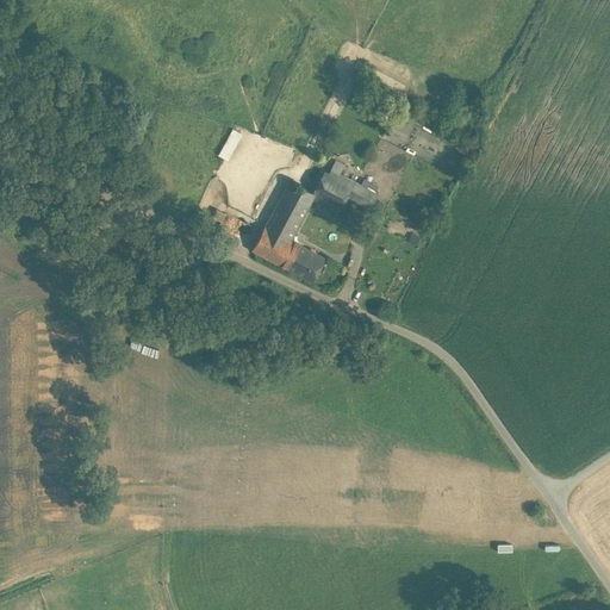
[(232,128),(218,154),(228,160),(242,132),(232,128)]
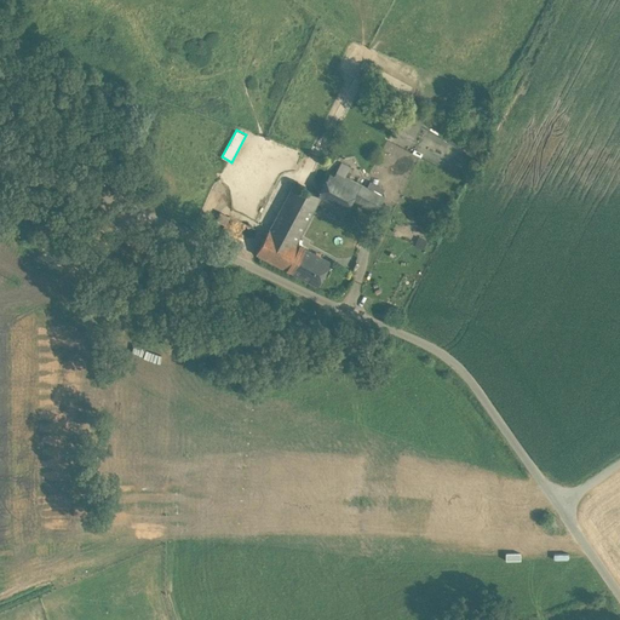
[(349,168),(325,155),(320,164),(344,176),(349,168)]
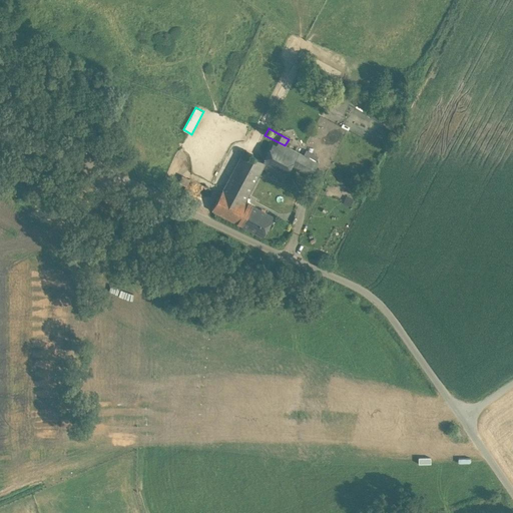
[(285,145),(265,135),(252,157),(265,163),(263,167),(285,178),(292,165),(299,152),(285,145)]
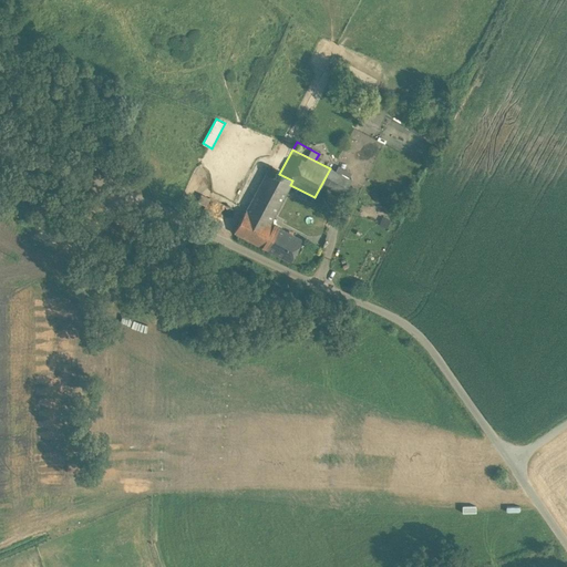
[(268,167),(234,232),(265,248),(277,226),(270,223),(290,185),(292,181),(279,174),(268,167)]
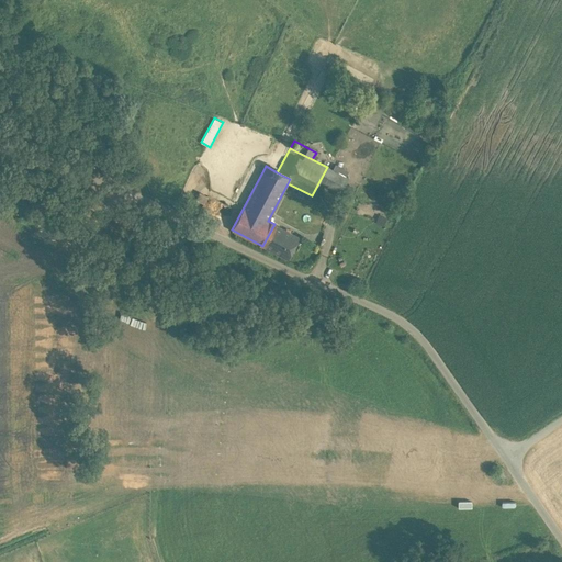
[(348,179),(327,167),(319,181),(340,192),(348,179)]
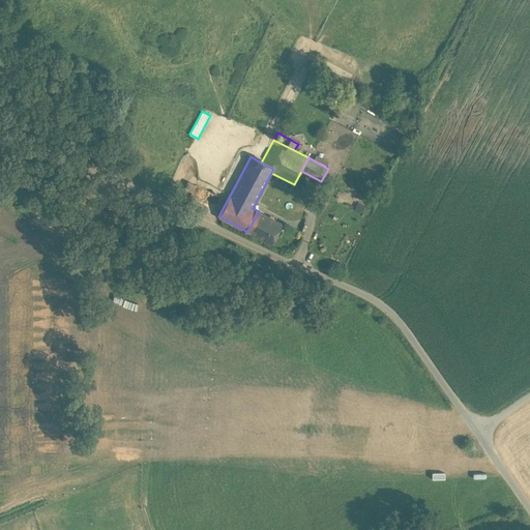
[(282,224),(259,211),(247,232),(270,243),(282,224)]
